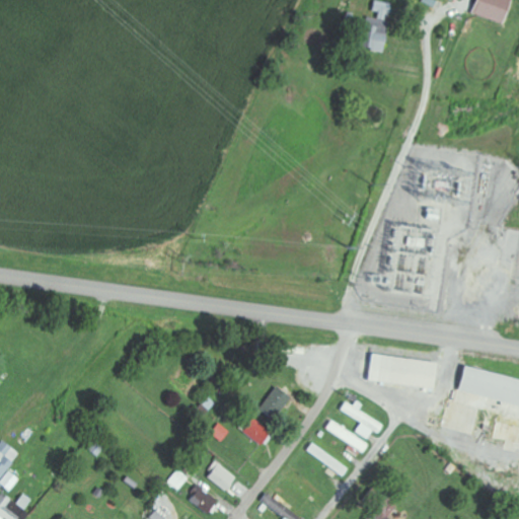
[(500,24),(508,0),(473,0),(469,14),(500,24)]
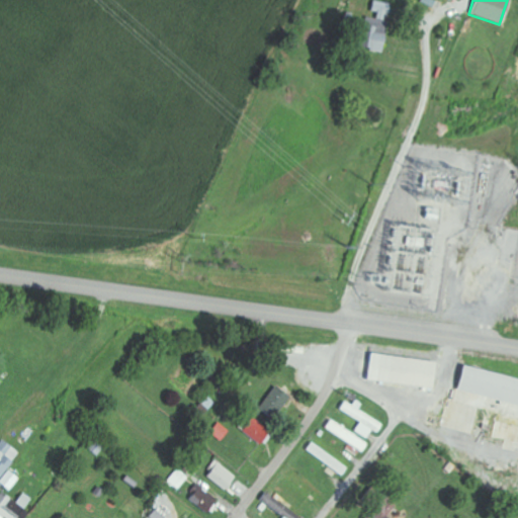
[(357,49),(380,53),(389,4),(371,1),(368,16),(363,15),(357,49)]
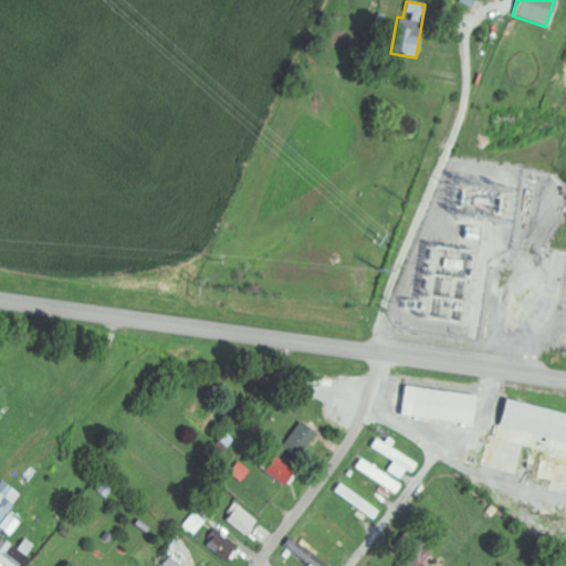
[(401,386),(398,416),(470,423),(473,395),(401,386)]
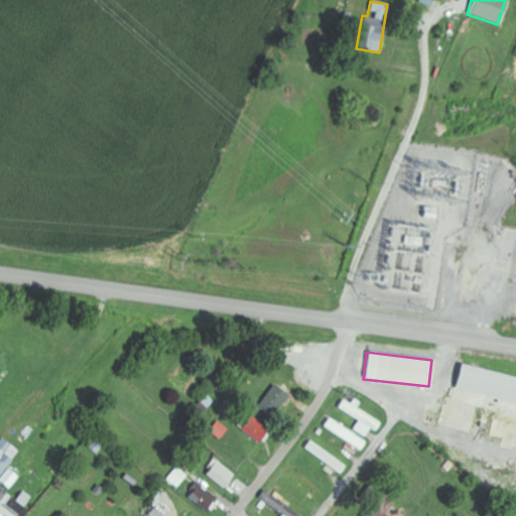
[(452,389),(515,404),(515,378),(458,364),(452,389)]
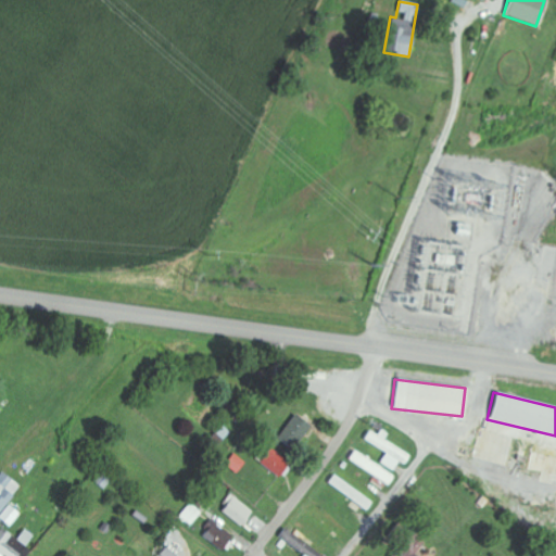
[(383,440),(388,433),(378,428),(376,434),(366,429),(362,439),(386,452),(380,463),(393,469),(399,460),(406,465),(412,455),(383,440)]
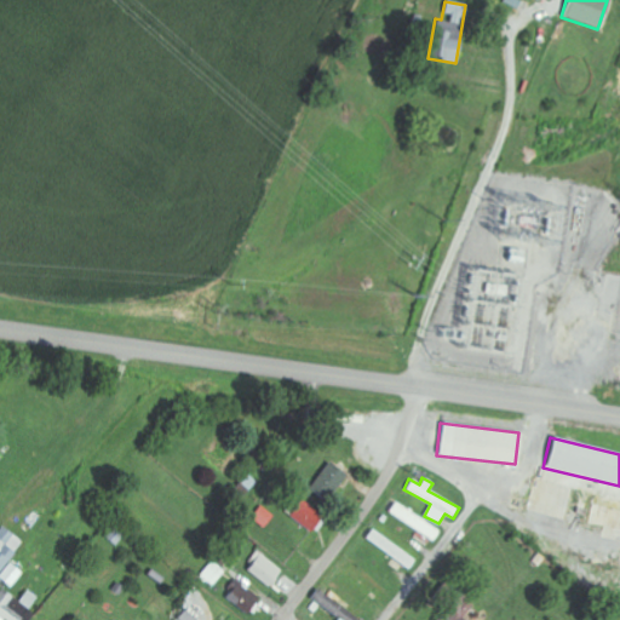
[(322,516),(303,498),(287,514),(306,532),(322,516)]
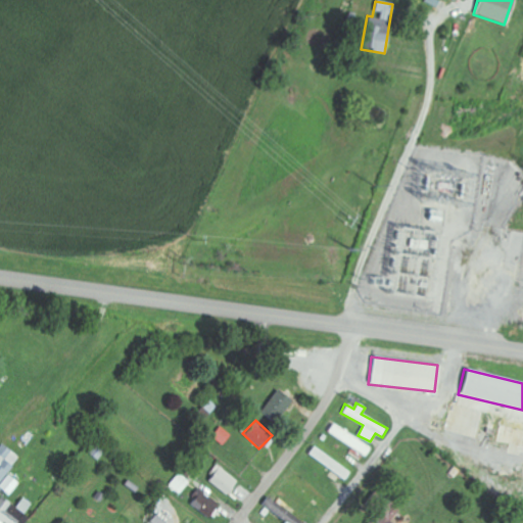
[(373,448),(331,422),(326,431),(367,458),(373,448)]
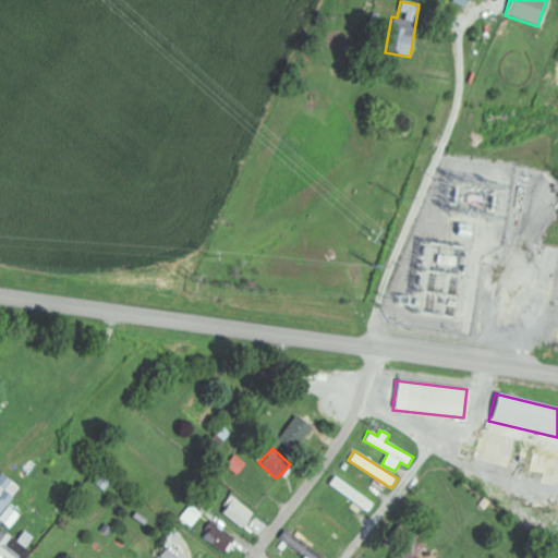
[(0,519),(16,483),(0,475),(0,519)]
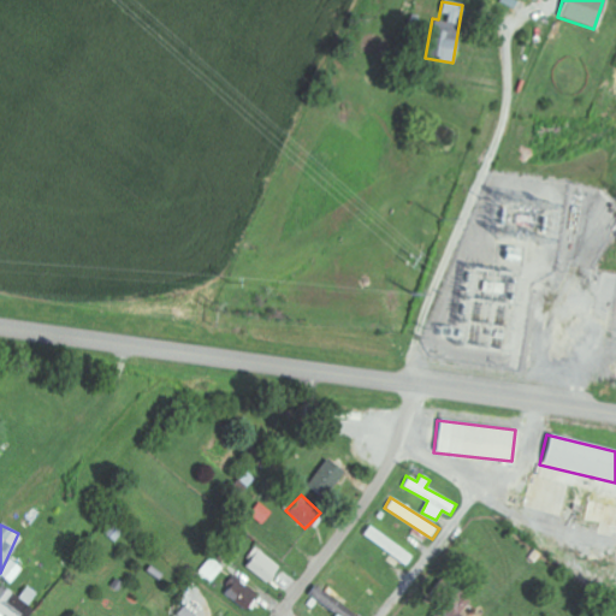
[(413,557),(369,525),(362,533),(406,567),(413,557)]
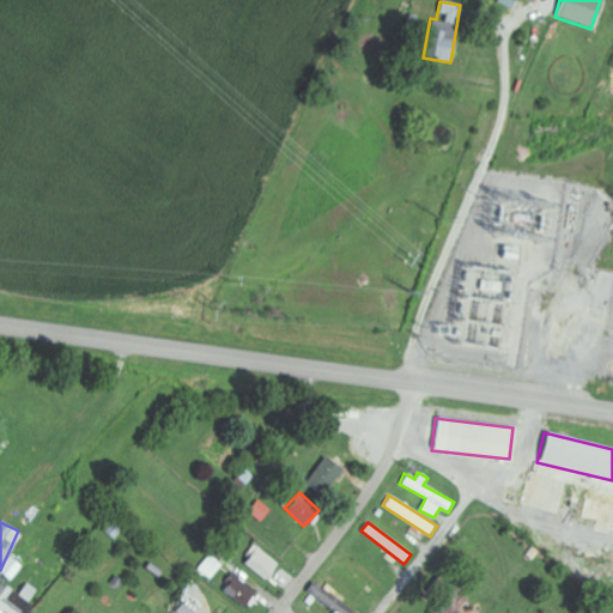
[(278,563),(256,546),(243,562),(263,580),(278,563)]
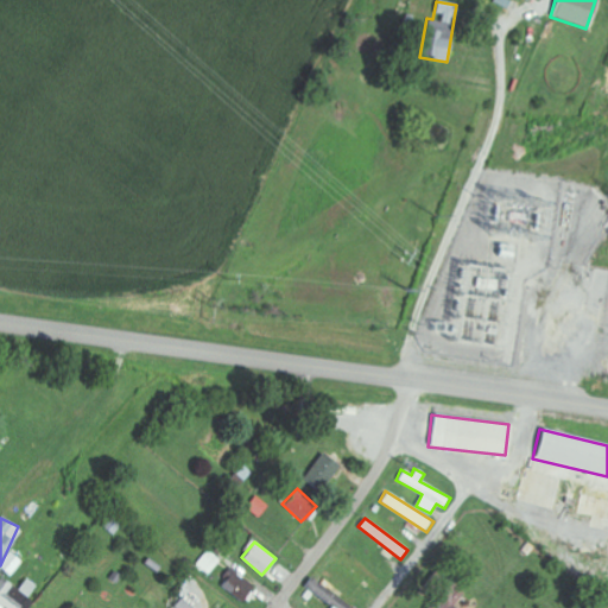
[(0,568),(11,574),(19,559),(10,552),(0,568)]
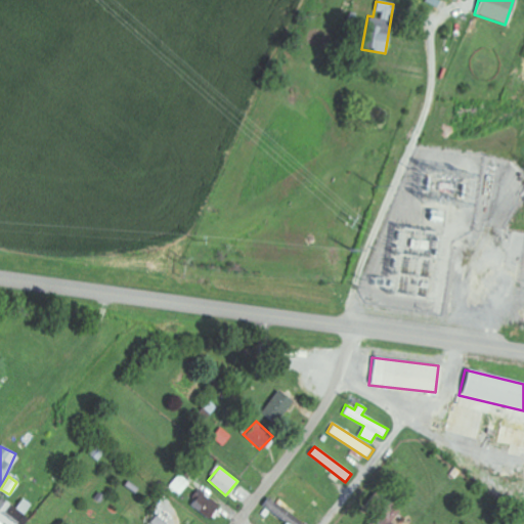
[(189,501),(205,518),(218,507),(202,489),(189,501)]
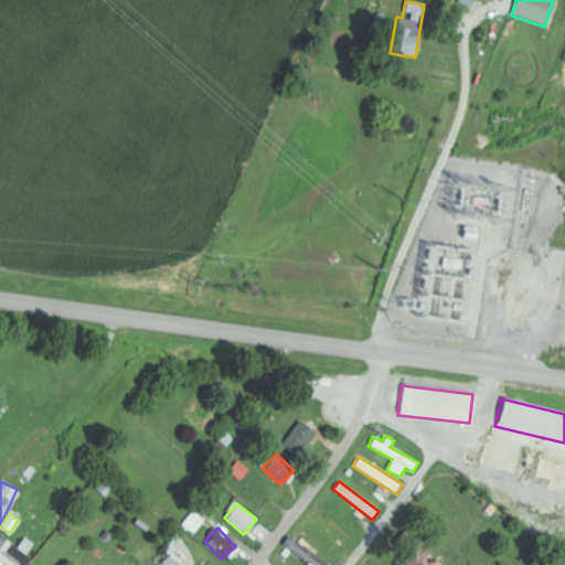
[(0,564),(25,564),(31,557),(0,539),(0,564)]
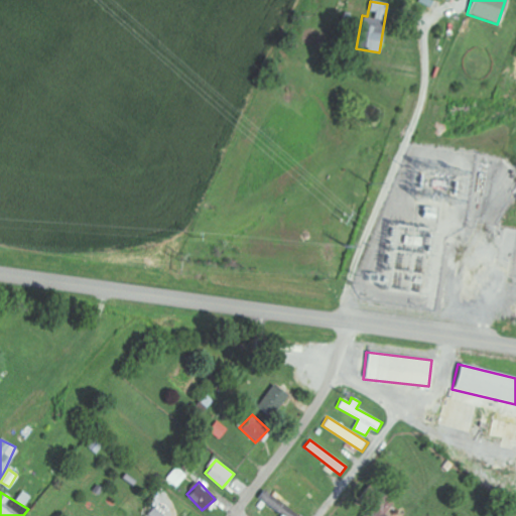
[(384,515),(392,503),(378,493),(361,515),(384,515)]
